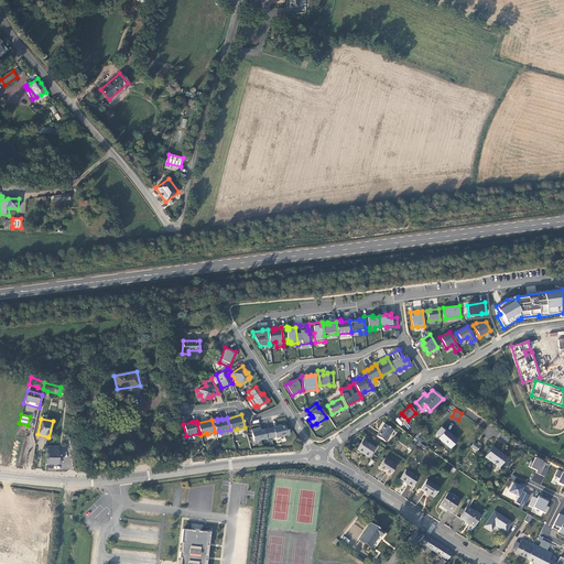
[(269,427),(271,437),(275,436),(275,437),(289,434),(288,429),(286,430),(285,424),(281,425),(280,425),(278,425),(272,426),(272,427),(269,427)]
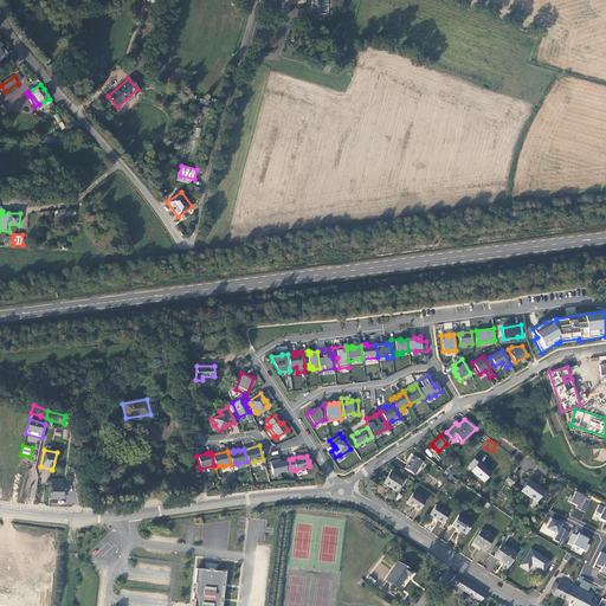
[(413,475),(421,462),(413,456),(405,468),(413,475)]
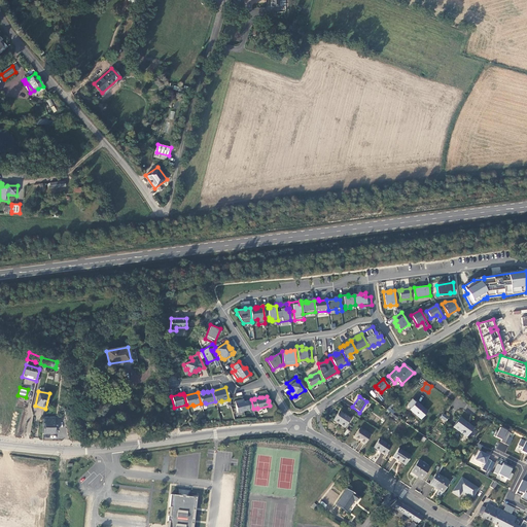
[(237,412),(253,409),(251,399),(243,401),(242,399),(234,401),(237,412)]
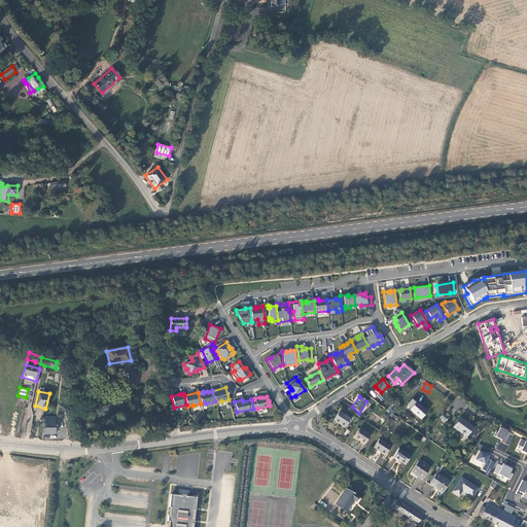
[(427,412),(416,402),(410,410),(420,419),(427,412)]
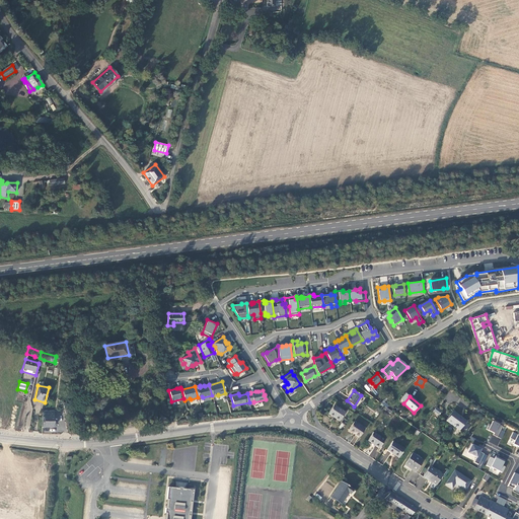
[(345,413),(334,404),(328,414),(339,421),(345,413)]
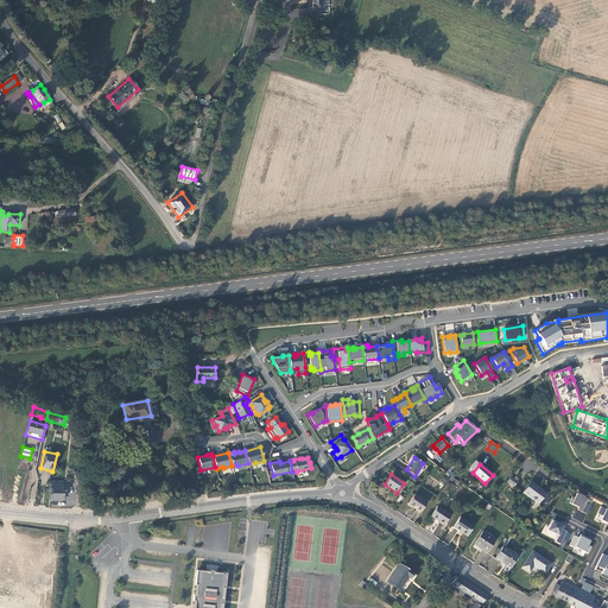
[(50,486),(49,499),(63,499),(63,481),(51,481),(50,486)]
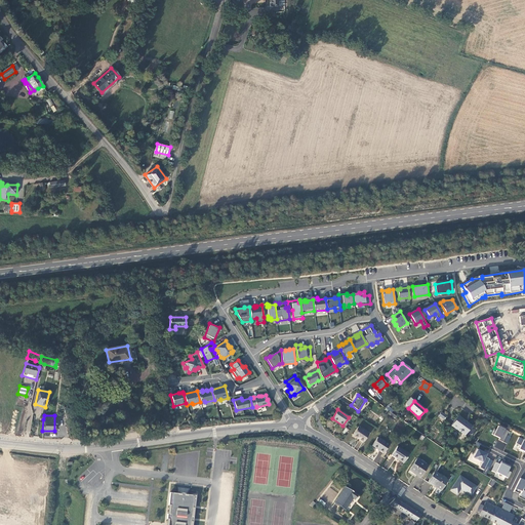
[(458,416),(454,420),(451,426),(454,428),(463,434),(467,430),(468,431),(472,426),(458,416)]
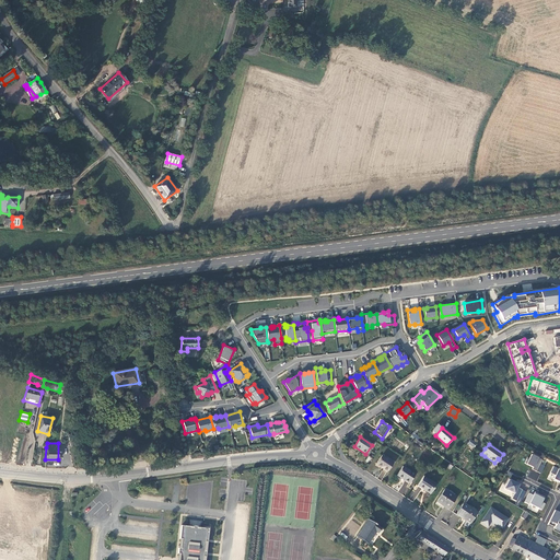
[(528,477),(537,481),(547,461),(531,454),(526,464),(533,467),(528,477)]
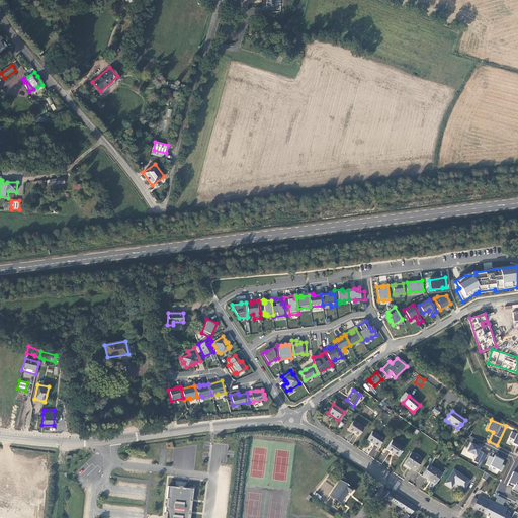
[(363,429),(353,421),(348,429),(358,436),(363,429)]
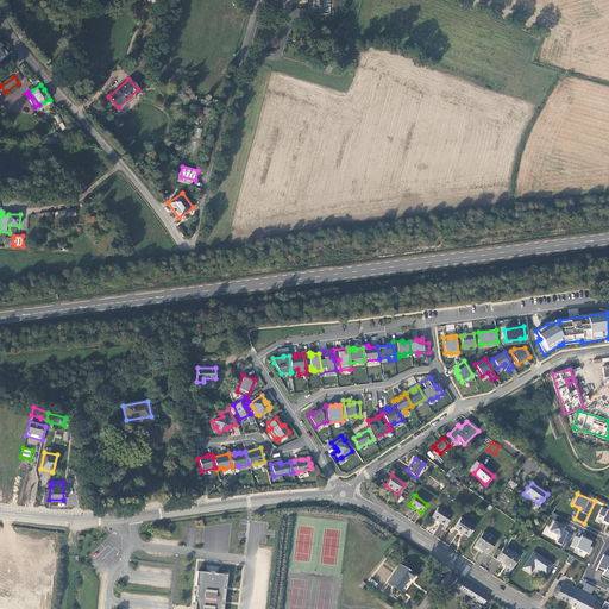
[(451,516),(438,507),(432,518),(445,526),(451,516)]
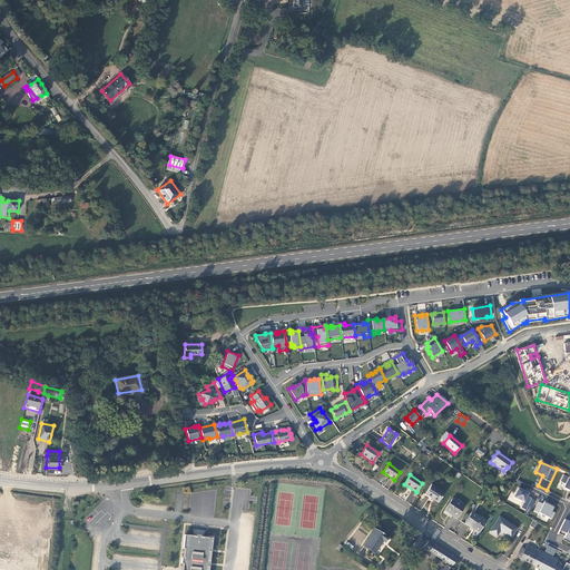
[(444,493),(431,484),(424,494),(438,503),(444,493)]
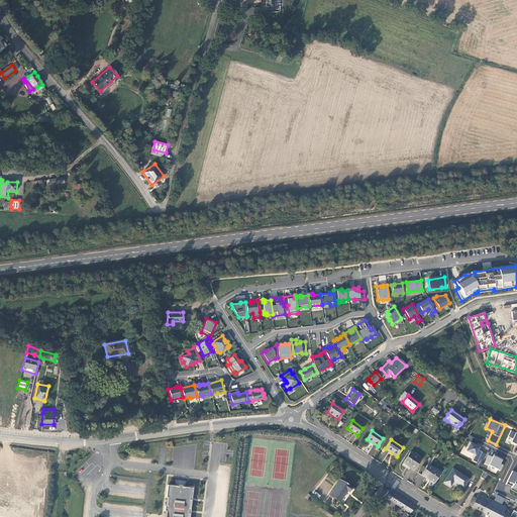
[(476,455),(473,460),(480,464),(486,453),(480,450),(481,446),(471,441),(466,450),(476,455)]
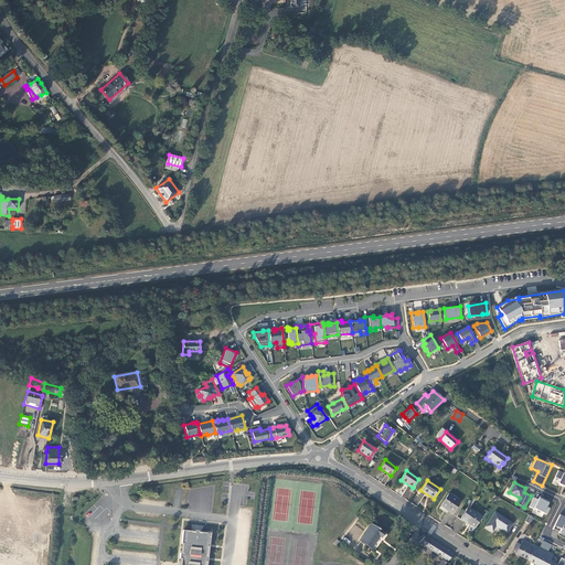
[(460,501),(448,493),(440,505),(451,513),(460,501)]
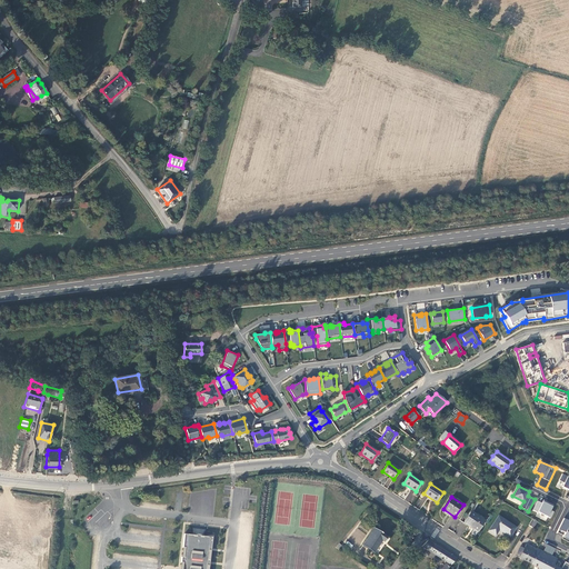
[(532,510),(551,519),(555,511),(551,510),(555,506),(543,500),(542,502),(538,500),(532,510)]
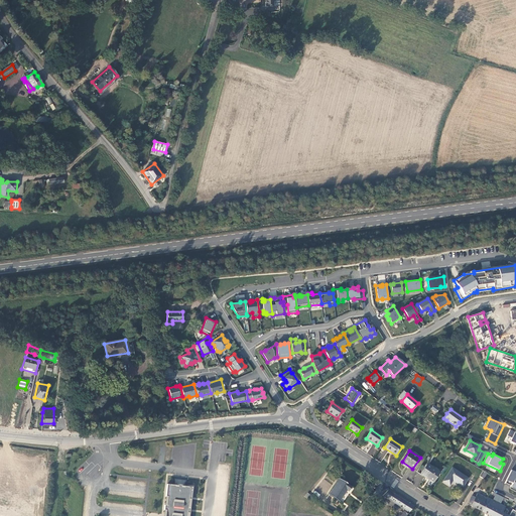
[(439,472),(426,464),(420,474),(424,477),(422,481),(429,486),(439,472)]
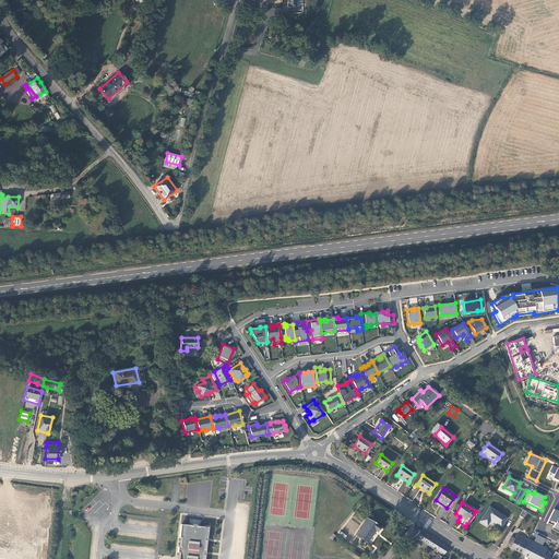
[(507,518),(490,507),(480,521),(487,526),(490,521),(501,527),(507,518)]
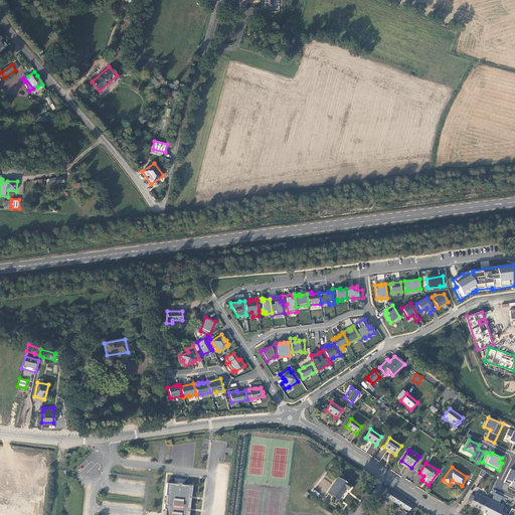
[(514,472),(510,469),(505,479),(510,482),(509,486),(514,488),(514,472)]
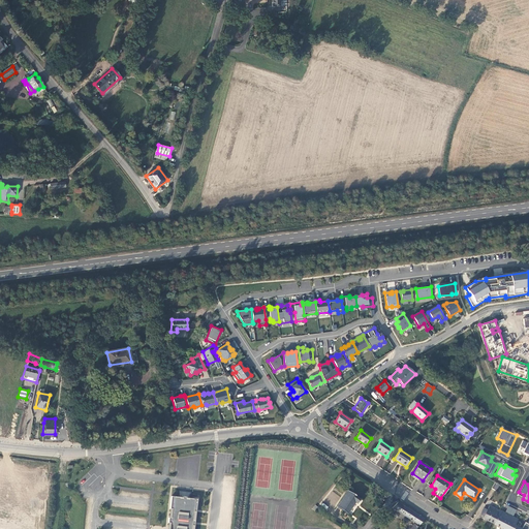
[(361,498),(348,491),(338,506),(348,512),(355,501),(358,503),(361,498)]
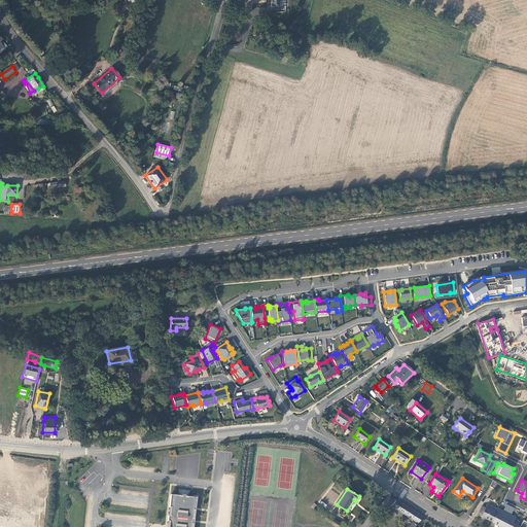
[(191,526),(192,524),(195,524),(195,519),(192,519),(194,510),(196,510),(198,497),(188,496),(188,497),(186,497),(186,495),(183,495),(182,497),(180,496),(180,495),(172,494),(170,506),(172,507),(171,516),(169,516),(168,521),(170,521),(169,526),(191,526)]
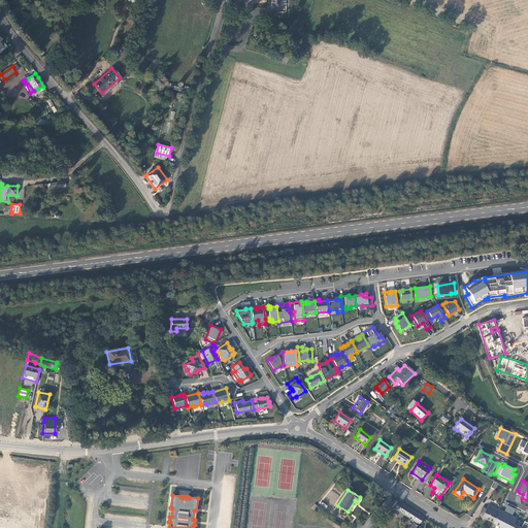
[(419,516),(397,501),(392,506),(415,522),(419,516)]
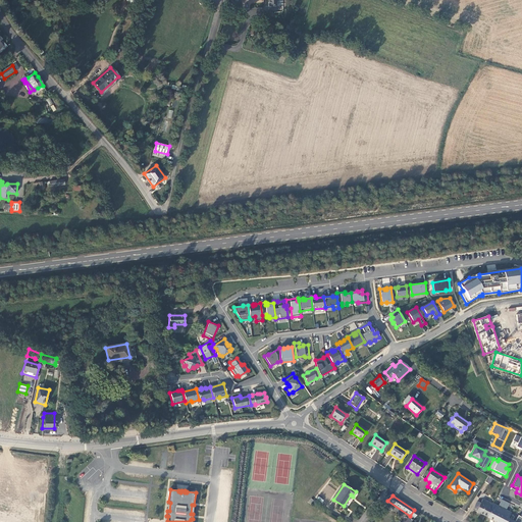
[(490,508),(492,504),(483,499),(480,503),(478,505),(476,504),(473,510),(486,516),(490,508)]
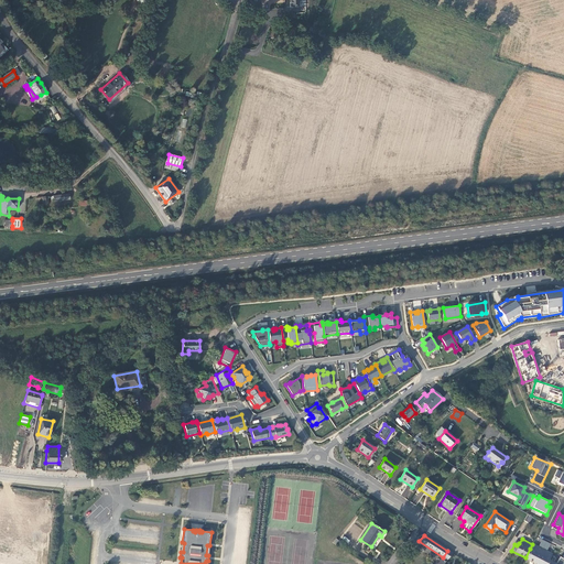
[(538,553),(530,549),(525,557),(537,563),(546,563),(550,560),(552,554),(540,548),(538,553)]
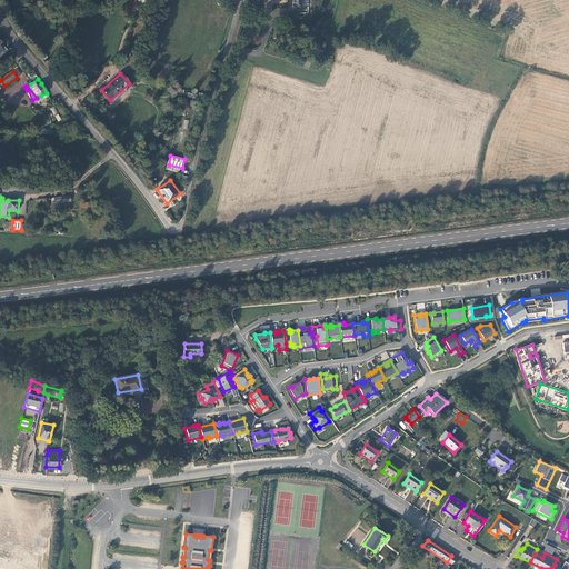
All buildings are outlined.
